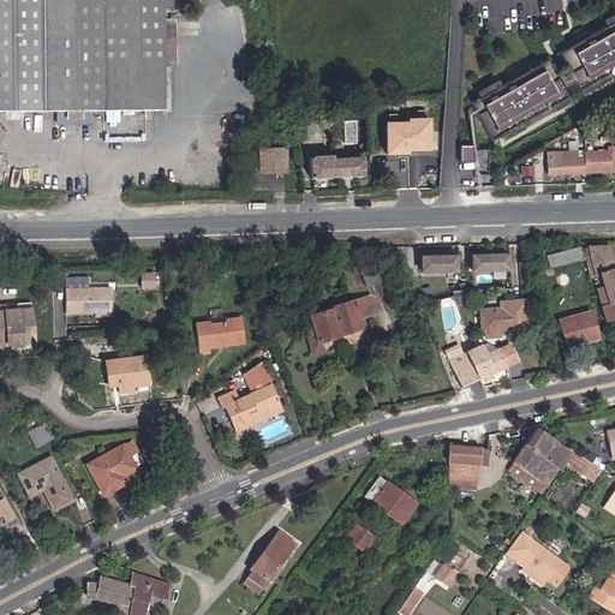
[(0,0),(0,112),(163,111),(163,67),(162,19),(162,0),(0,0)]
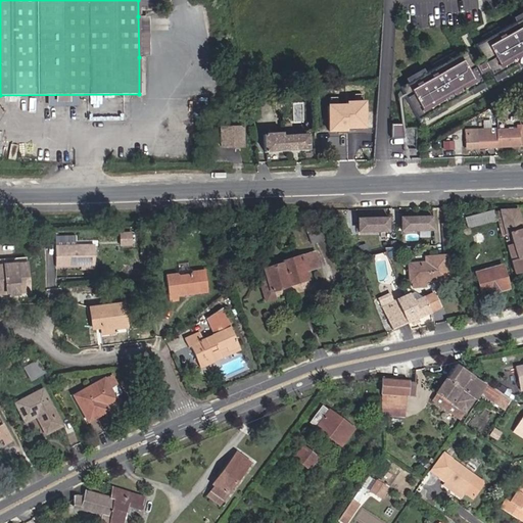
[(515,22),(522,16),(522,11),(513,18),(515,22)]
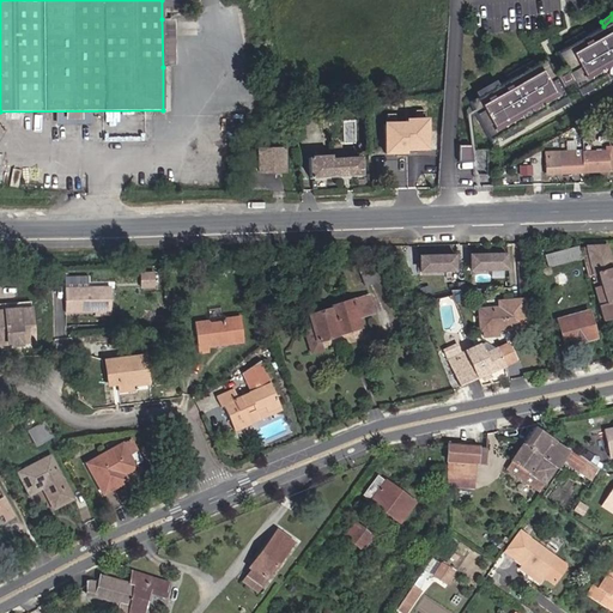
[(173,67),(171,19),(162,19),(163,67),(173,67)]
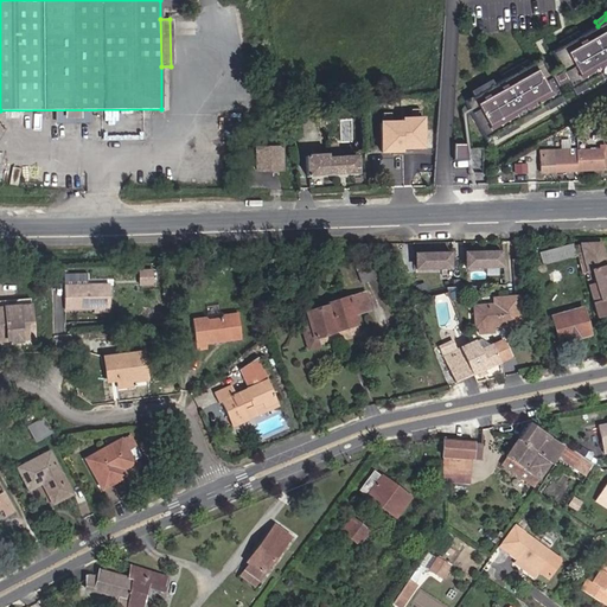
[(606,70),(606,19),(598,26),(580,36),(560,46),(551,52),(560,68),(549,75),(540,58),(530,64),(503,78),(493,84),(473,96),(465,101),(486,139),(494,134),(516,123),(545,106),(561,97),(556,88),(567,81),(573,90),(583,84),(601,75),(606,70)]
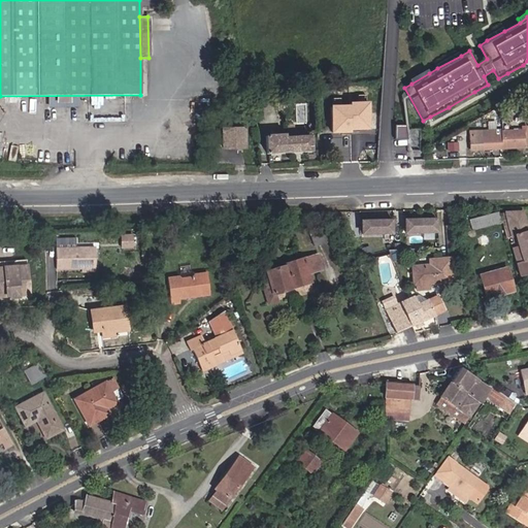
[(487,40),(504,31),(502,27),(485,36),(487,40)]
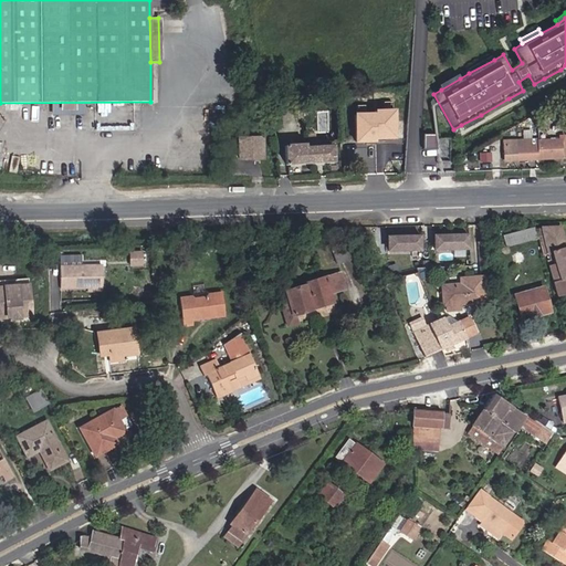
[(469,73),(494,60),(492,55),(467,70),(469,73)]
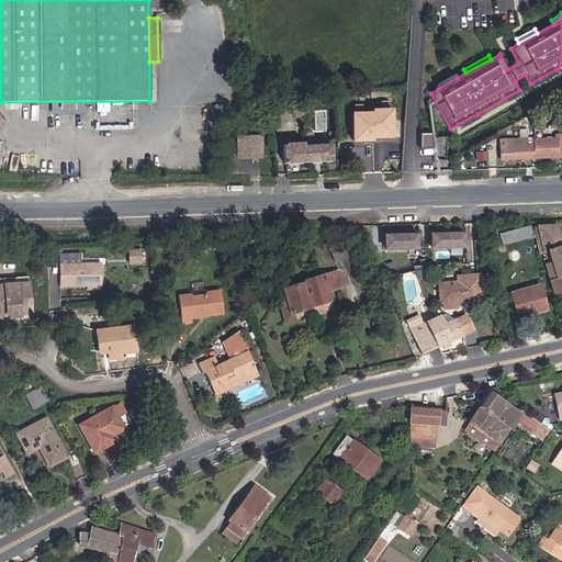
[(532,88),(543,82),(540,78),(530,83),(532,88)]
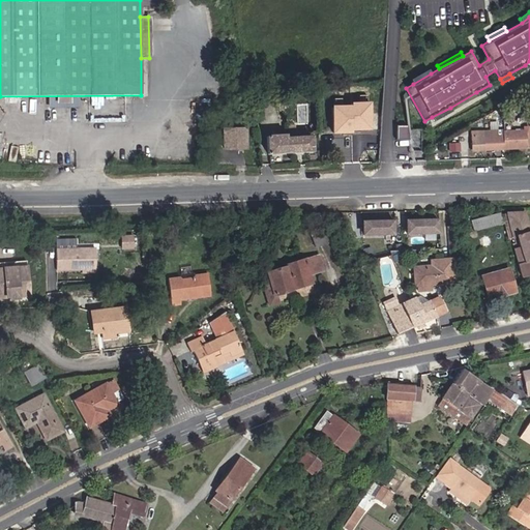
[(478,96),(492,89),(490,85),(476,92),(478,96)]
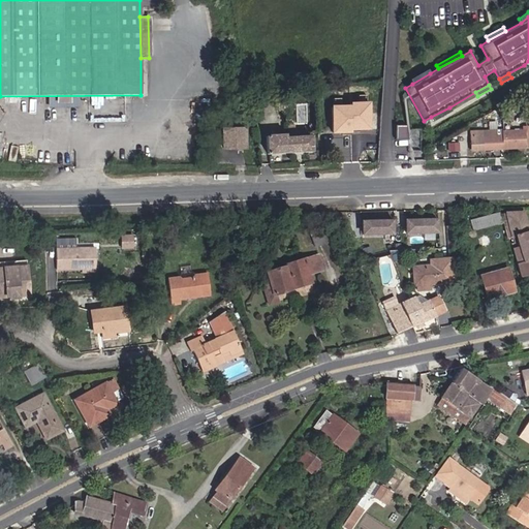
[(348,107),(330,107),(331,133),(340,133),(340,136),(349,135),(349,133),(358,133),(358,130),(368,130),(367,104),(348,104),(348,107)]
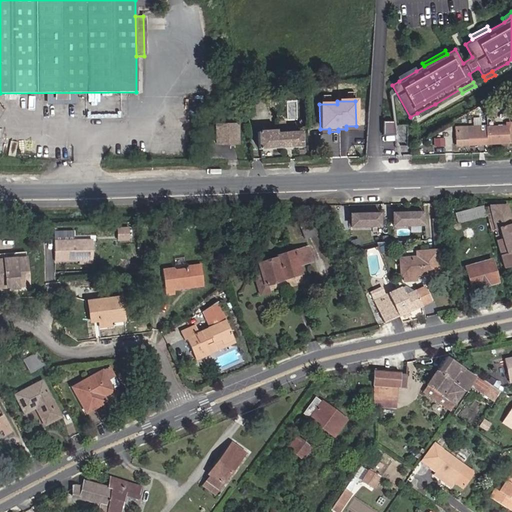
[(511,120),(505,102),(498,105),(506,125),(508,125),(508,128),(511,128),(511,120)]
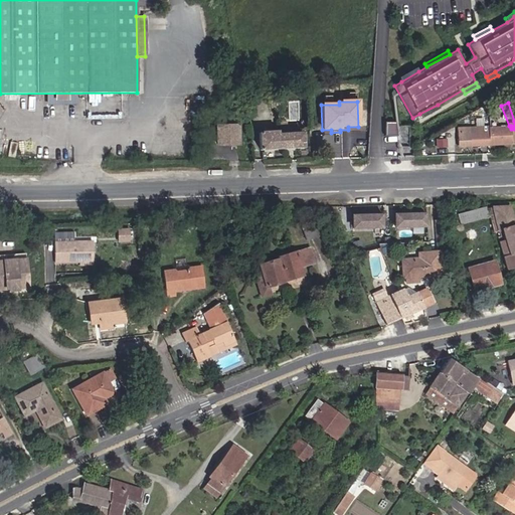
[(238,145),(237,126),(216,127),(217,145),(238,145)]
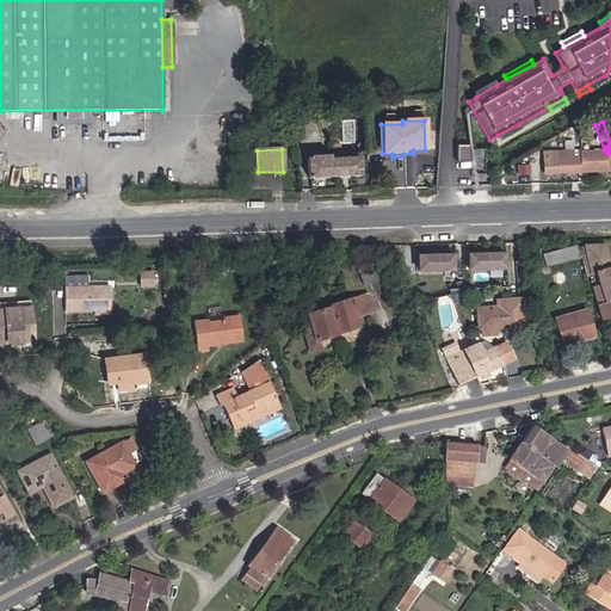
[(606,149),(604,149),(579,150),(580,171),(608,171),(606,170),(610,168),(610,153),(606,153),(606,149)]
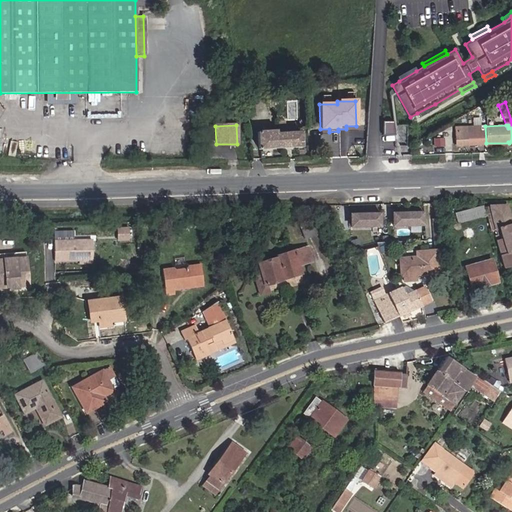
[(448,128),(449,145),(486,143),(485,126),(448,128)]
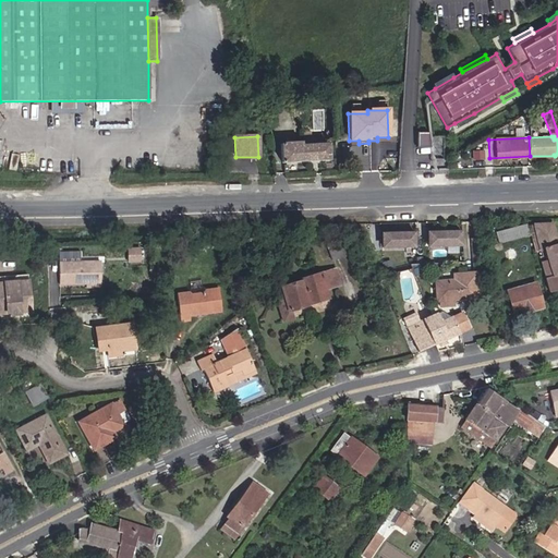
[(281,143),(282,162),(301,161),(302,142),(281,143)]
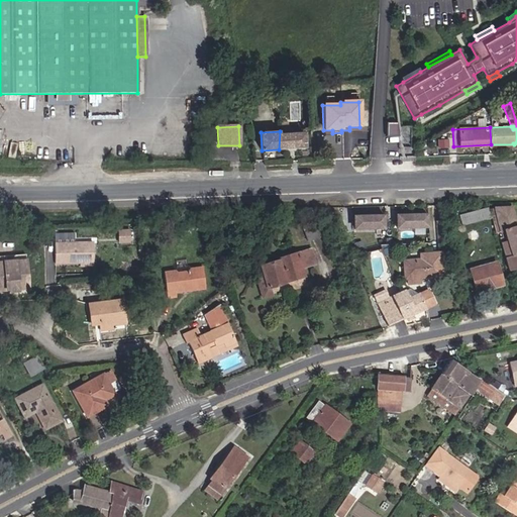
[(305,133),(280,134),(280,131),(279,149),(305,147),(305,133)]
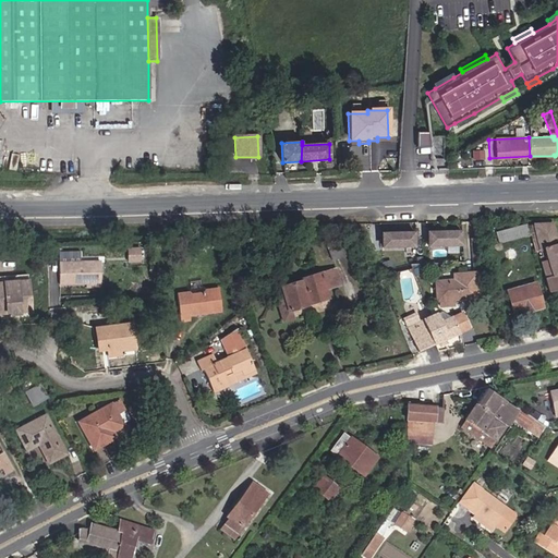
[(526,223),(496,230),(498,242),(530,235),(526,223)]
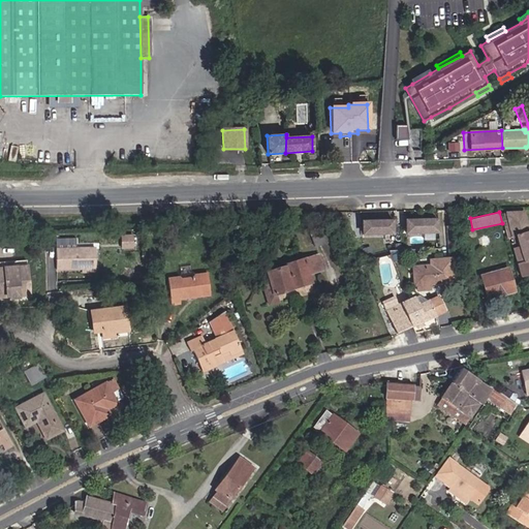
[(528,273),(528,234),(523,213),(500,214),(507,240),(516,238),(519,247),(512,249),(521,276),(528,273)]
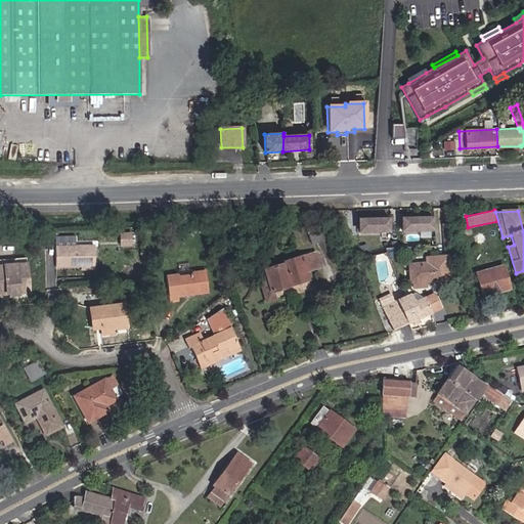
[(401,234),(434,233),(432,221),(400,222),(401,234)]
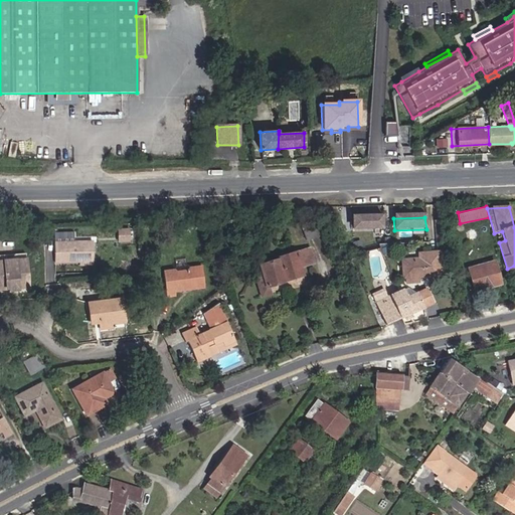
[(495,243),(488,218),(461,226),(468,251),(495,243)]
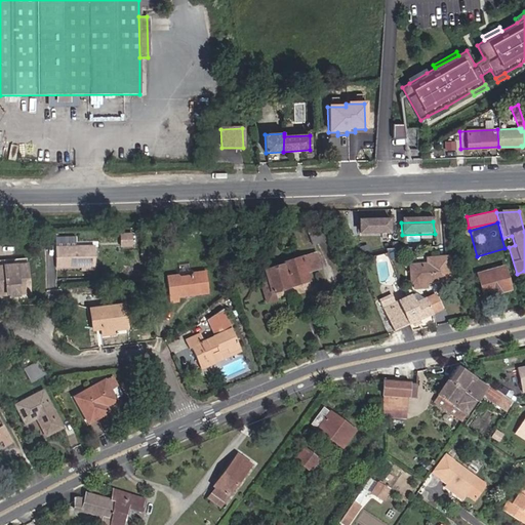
[(358,237),(389,236),(389,224),(358,225),(358,237)]
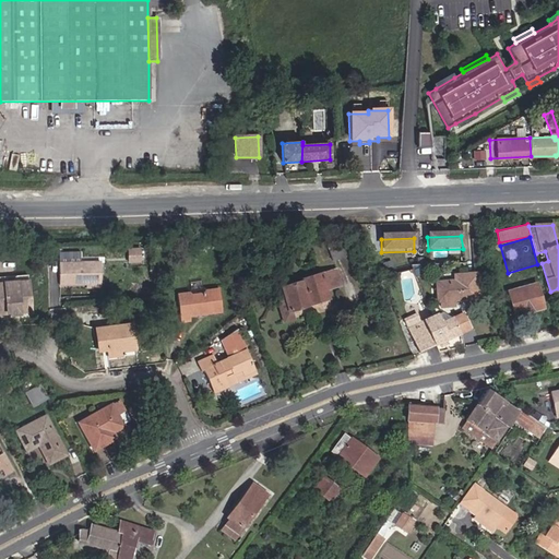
[(346,256),(342,241),(329,246),(333,260),(346,256)]
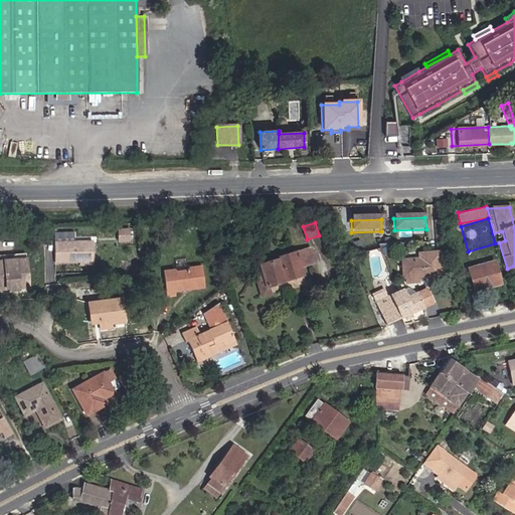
[(119,240),(131,240),(131,227),(119,227),(119,240)]
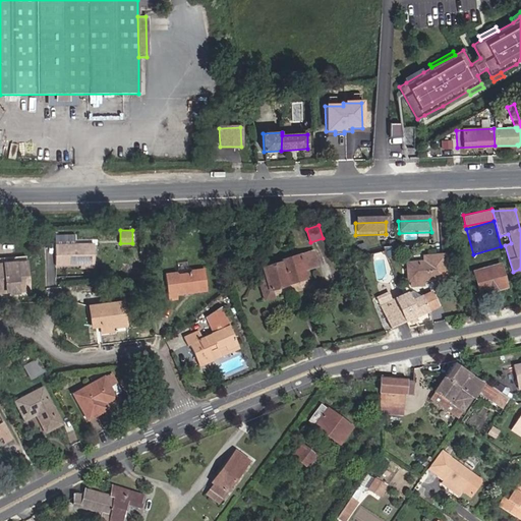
[(95,263),(95,243),(56,244),(56,264),(82,264),(95,263)]
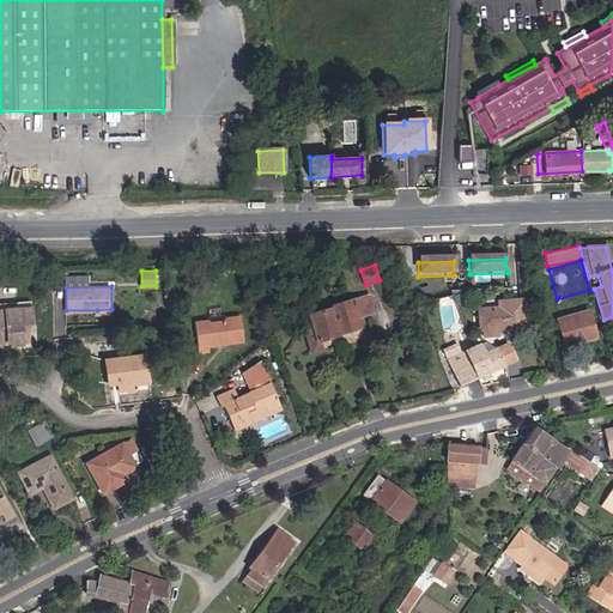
[(314,329),(305,332),(313,353),(322,350),(320,341),(360,327),(358,320),(374,314),(368,297),(332,308),(333,310),(310,317),(314,329)]
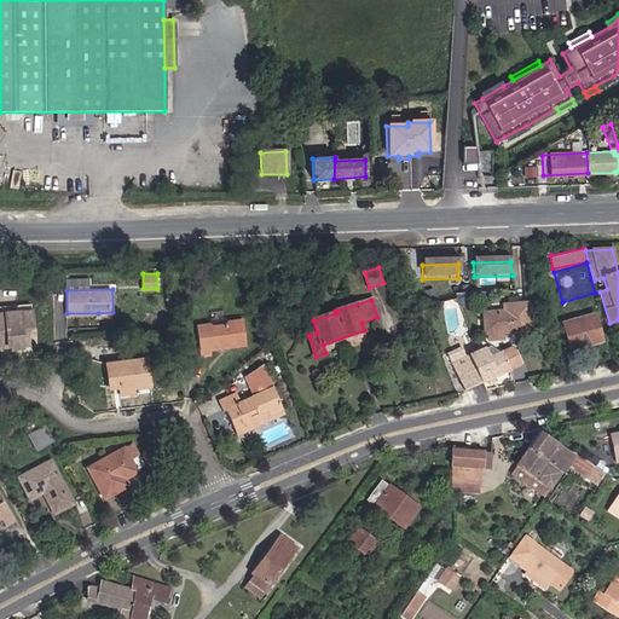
[(33,304),(0,306),(0,314),(34,312),(33,304)]
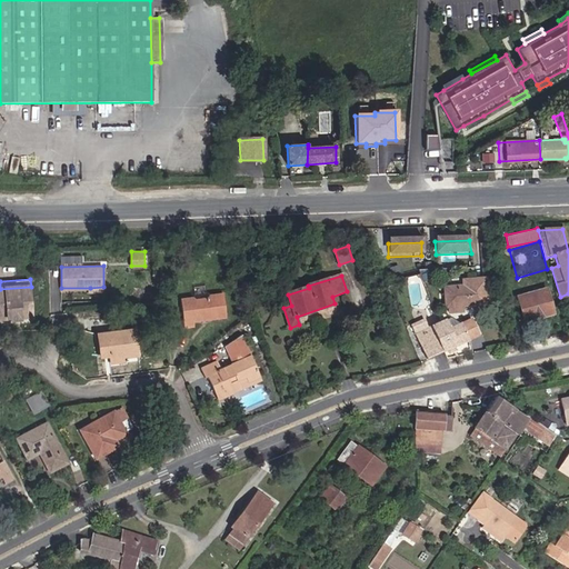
[(446,307),(448,307),(448,313),(465,312),(465,306),(487,303),(483,279),(462,280),(463,286),(445,288),(446,307)]
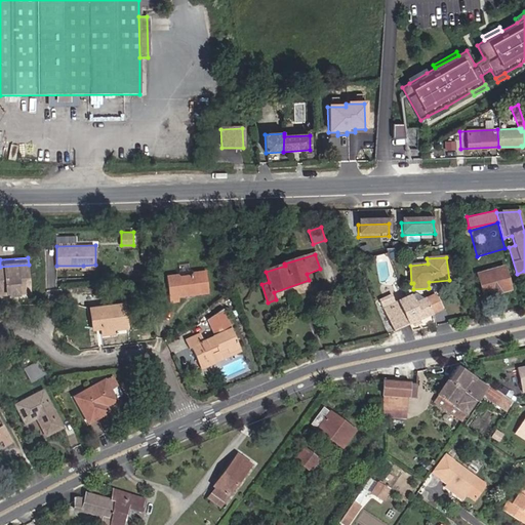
[(0,294),(31,292),(29,265),(0,267),(0,294)]
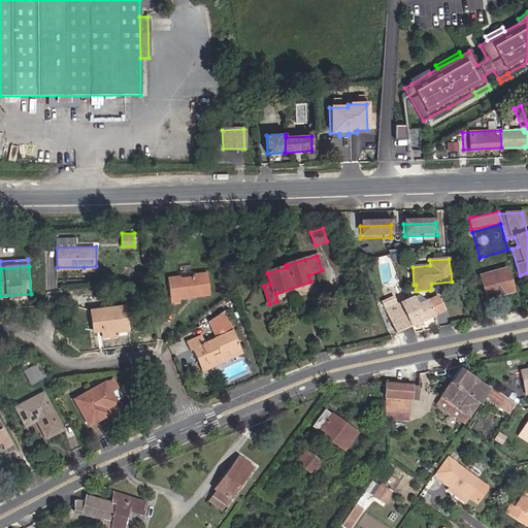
[(513,292),(505,268),(481,275),(487,299),(513,292)]
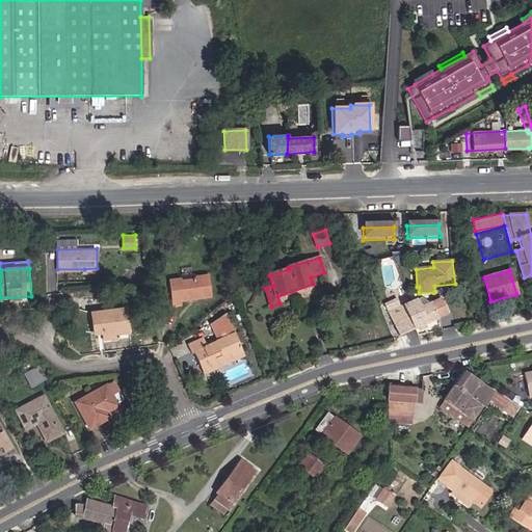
[(209,273),(196,275),(180,277),(168,280),(173,307),(183,306),(182,301),(212,296),(209,273)]
